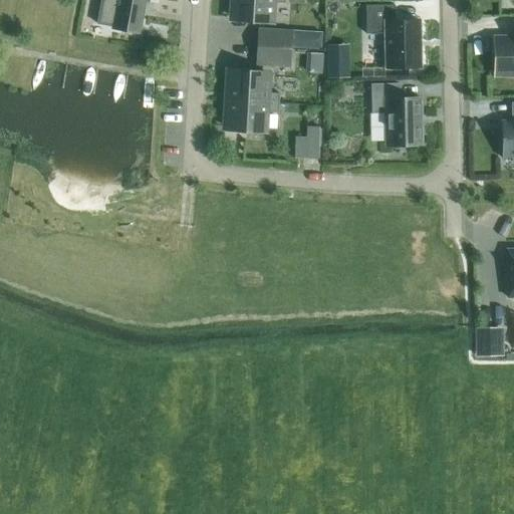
[(140,0),(100,0),(97,24),(113,27),(112,27),(139,32),(144,1),(140,0)]
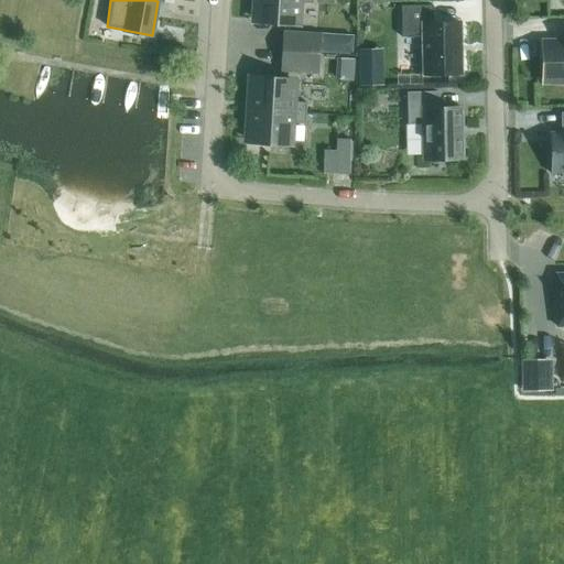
[(312,3),(312,0),(255,0),(253,20),(297,22),(299,3),(312,3)]
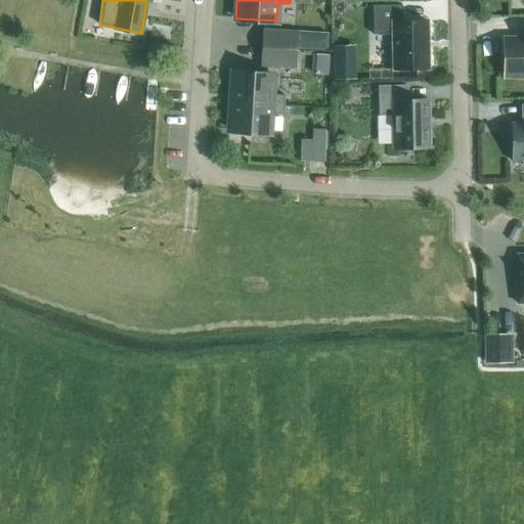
[(402,22),(402,5),(373,6),(374,35),(393,34),(394,70),(428,69),(427,20),(402,22)]
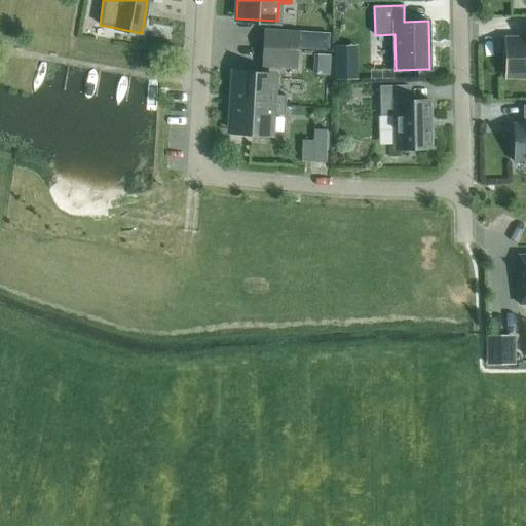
[(263,29),(262,48),(298,50),(298,48),(299,31),(263,29)]
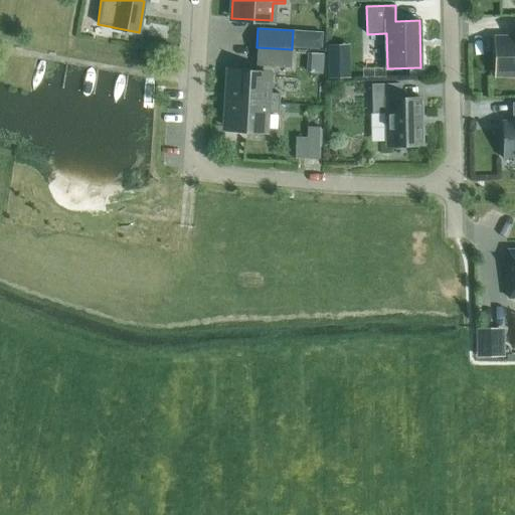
[(293,30),(292,47),(321,49),(322,32),(293,30)]
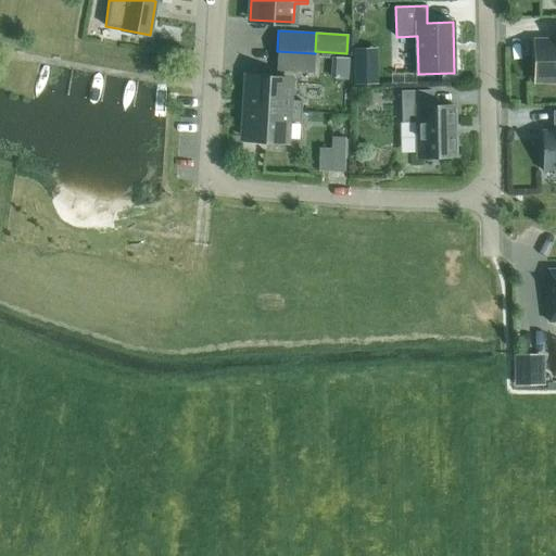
[(536,80),(555,79),(555,41),(535,42),(536,80)]
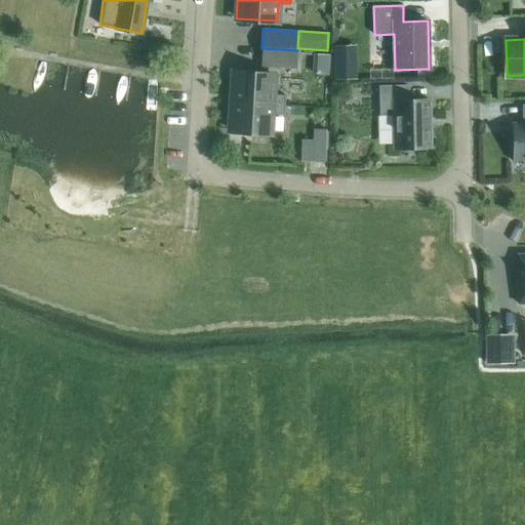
[(261,48),(261,68),(296,70),(297,50),(261,48)]
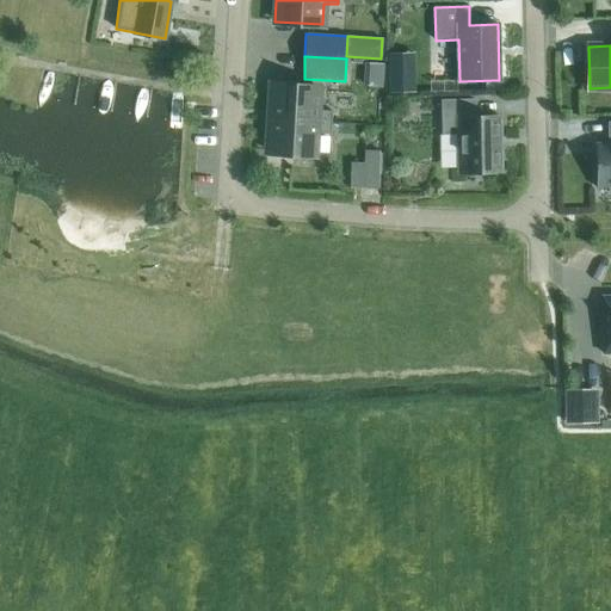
[(411,72),(389,72),(389,91),(411,91),(411,72)]
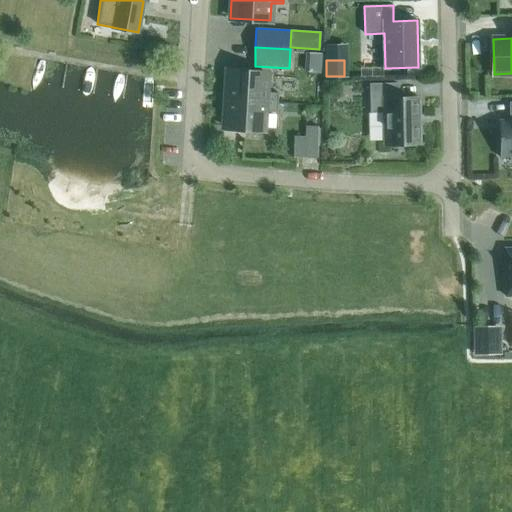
[(225,91),(225,100),(277,103),(278,93),(266,93),(267,75),(227,72),(225,91)]
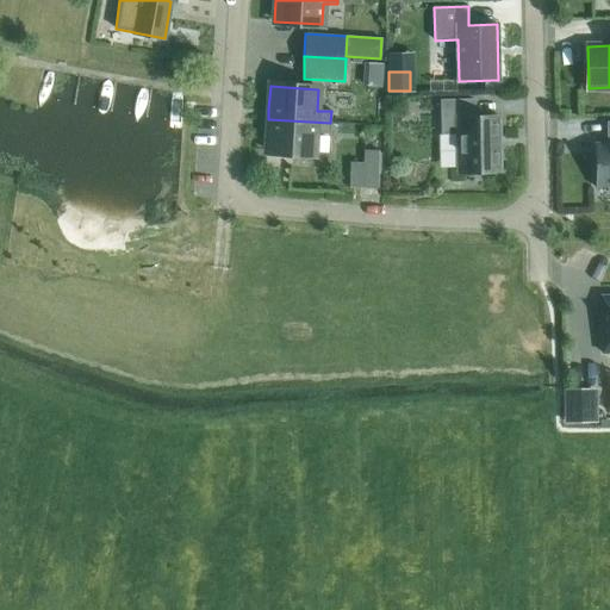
[(474,117),(474,100),(441,100),(442,134),(458,134),(458,173),(499,172),(498,117),(474,117)]
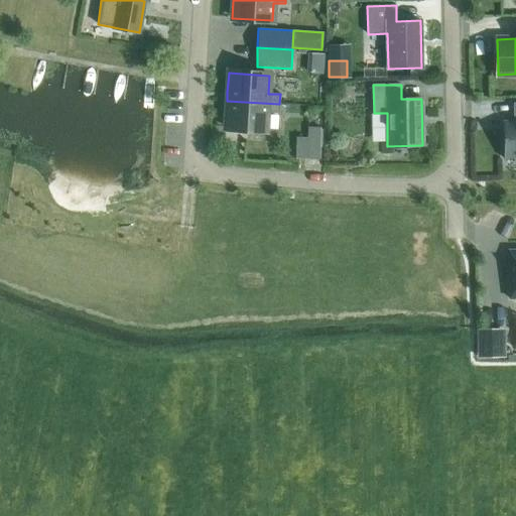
[(226,110),(225,128),(266,131),(267,113),(279,114),(279,104),(227,101),(226,110)]
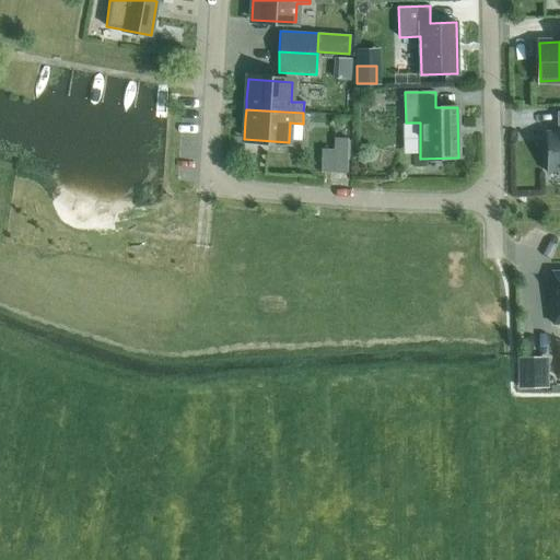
[(559,114),(559,115),(559,132),(547,132),(547,131),(546,131),(547,172),(548,172),(548,171),(559,171),(559,177),(559,176),(559,114)]
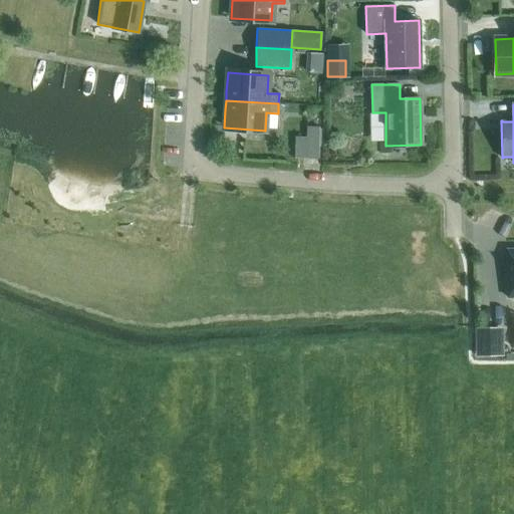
[(295,137),(294,159),(306,159),(319,159),(319,126),(306,126),(306,138),(295,137)]
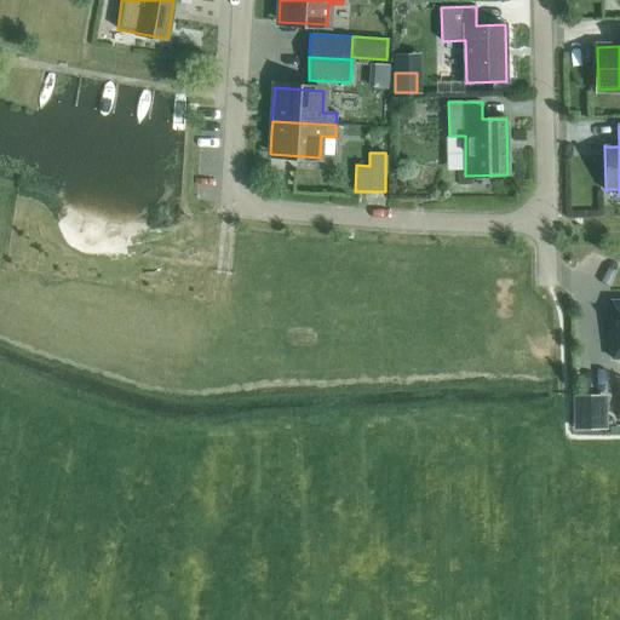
[(574,396),(574,429),(608,429),(607,395),(574,396)]
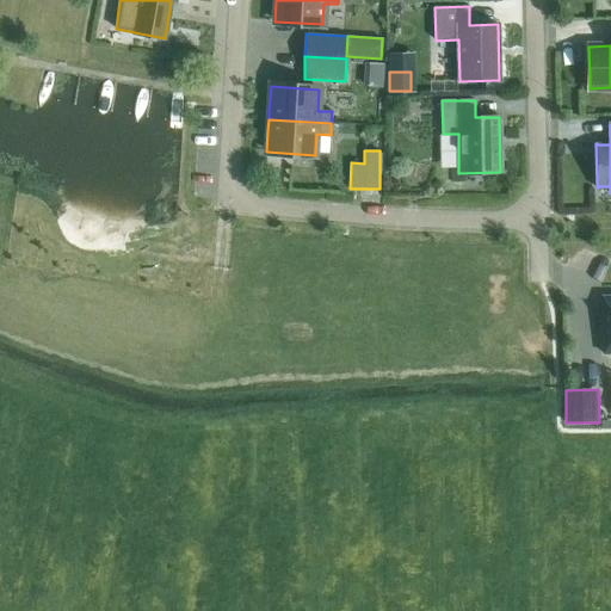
All buildings are outlined.
